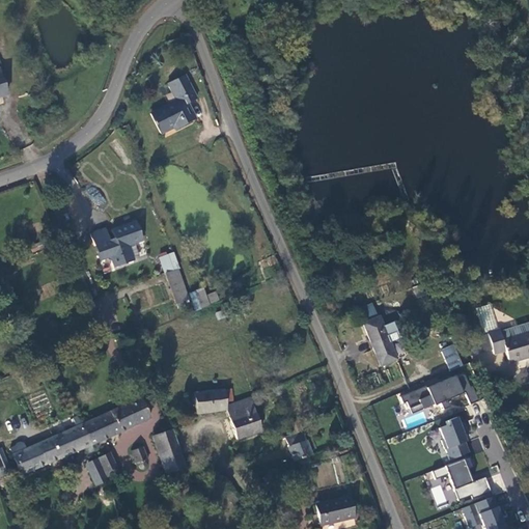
[(0,65),(0,94),(8,92),(0,65)]
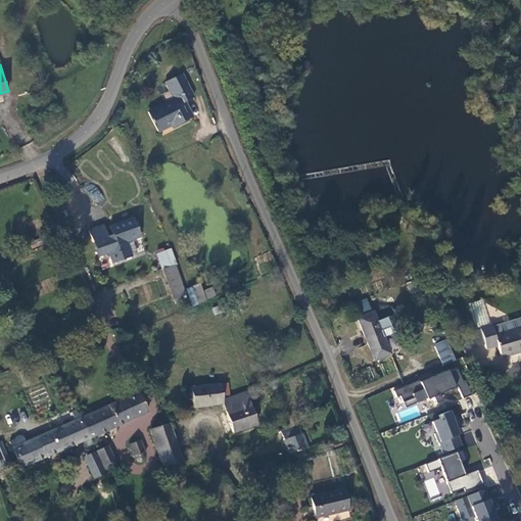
[(198,92),(187,66),(170,75),(178,92),(151,105),(161,125),(178,116),(179,120),(195,111),(188,96),(198,92)]
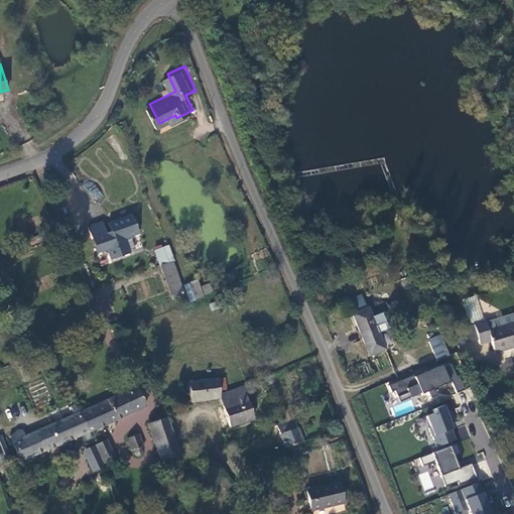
[(135,213),(112,221),(115,230),(110,231),(106,233),(114,256),(133,250),(132,248),(137,247),(133,235),(141,232),(135,213)]
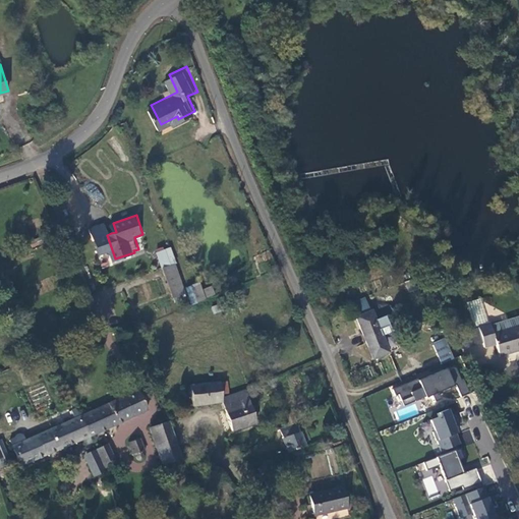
[(107,235),(111,233),(107,222),(93,227),(97,238),(107,235)]
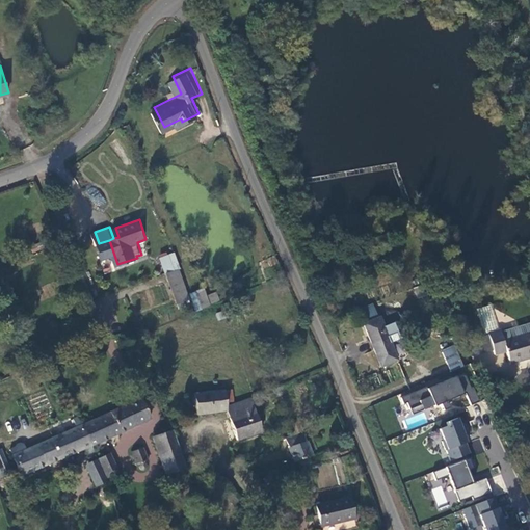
[(177,268),(179,267),(173,252),(159,257),(164,272),(177,268)]
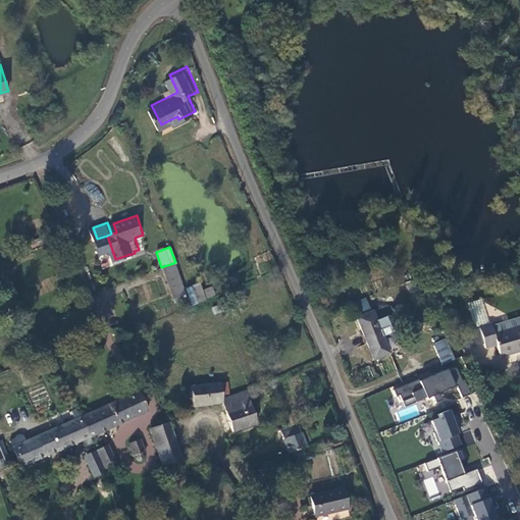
[(185,293),(173,263),(161,267),(172,298),(185,293)]
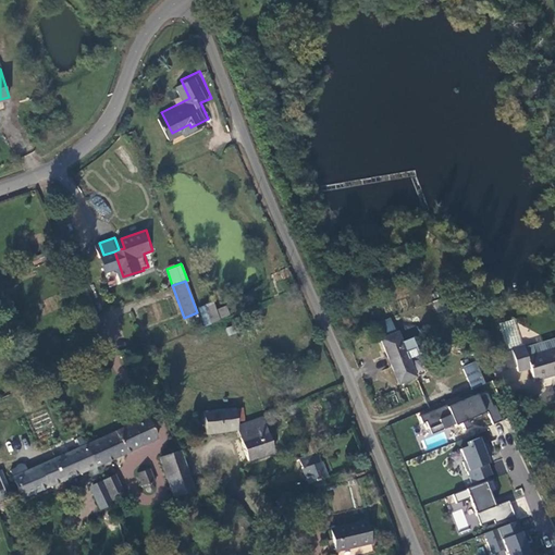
[(232,313),(229,304),(219,307),(216,299),(200,305),(207,322),(232,313)]
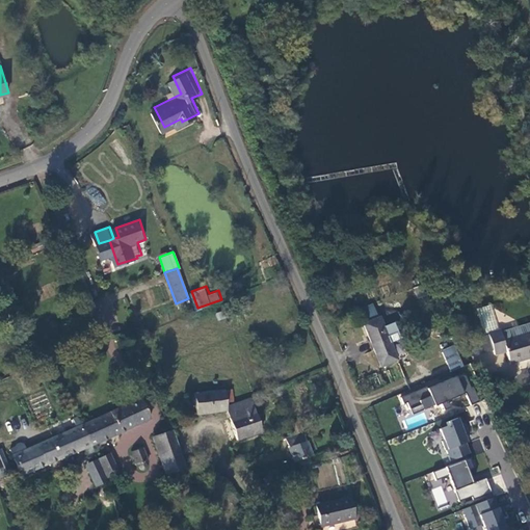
[(368,303),(373,314),(379,312),(374,300),(368,303)]
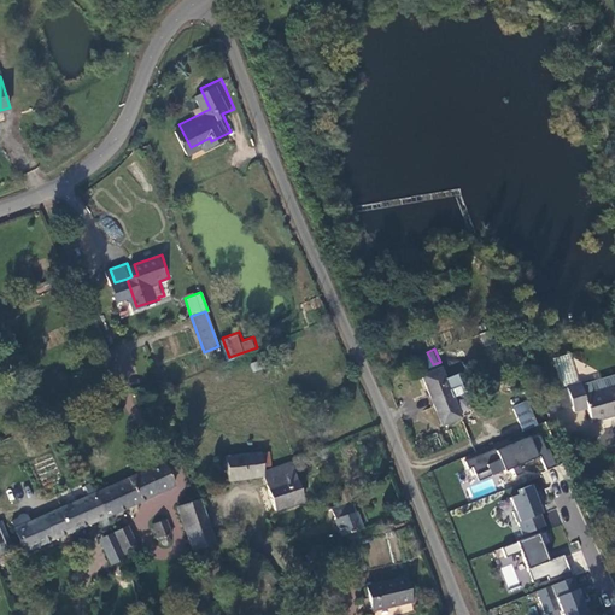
[(443,365),(423,374),(443,423),(463,415),(443,365)]
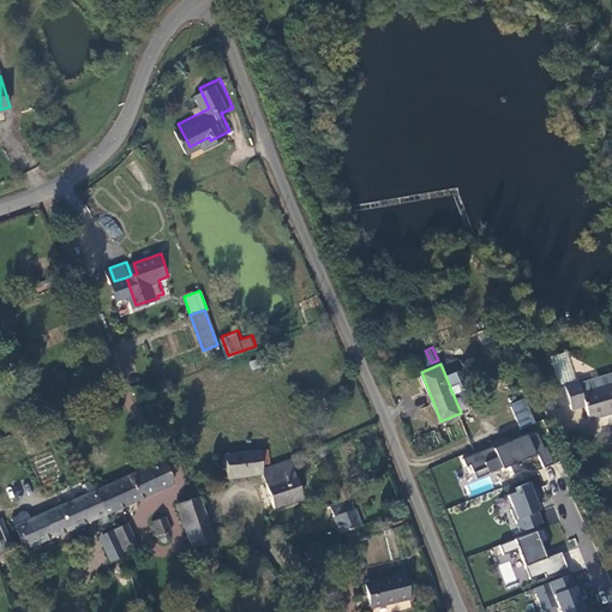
[(611,383),(583,393),(580,378),(567,383),(574,408),(587,405),(591,418),(611,411),(611,383)]
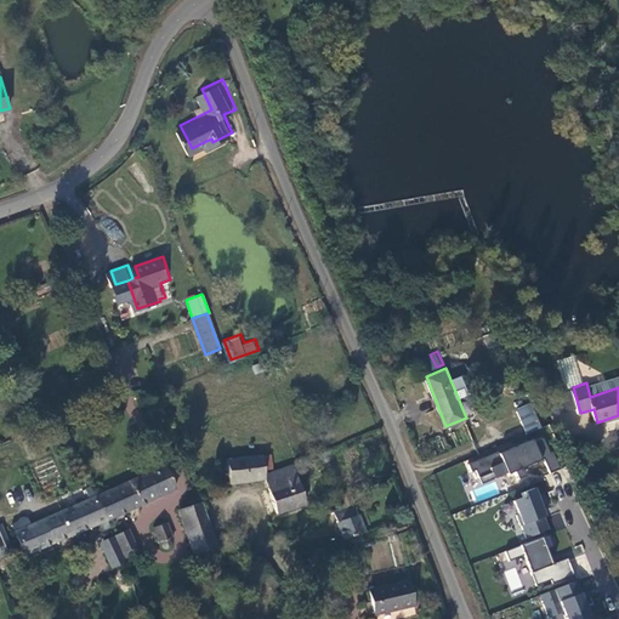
[(537,401),(523,407),(533,430),(546,425),(537,401)]
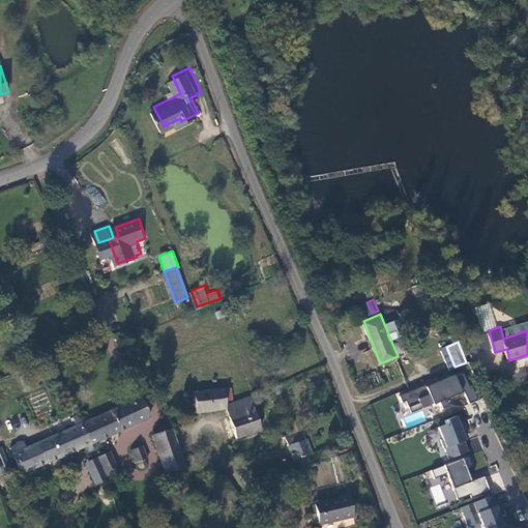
[(456,375),(428,386),(427,384),(401,396),(403,402),(407,401),(410,407),(420,403),(423,409),(435,405),(441,402),(444,409),(449,407),(446,400),(463,392),(466,391),(471,404),(479,401),(472,384),(470,385),(465,374),(457,377),(456,375)]
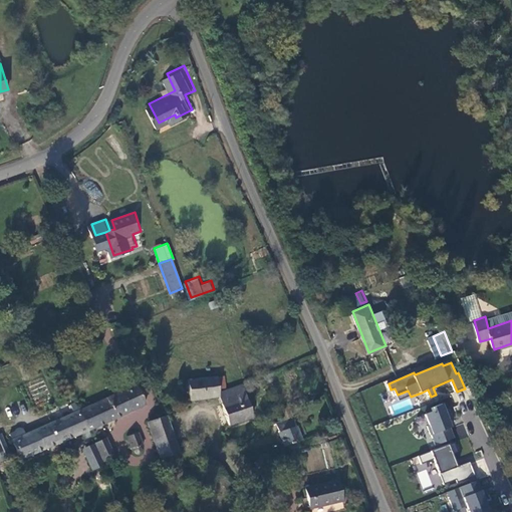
[(219,391),(217,374),(187,378),(190,399),(219,396),(219,391)]
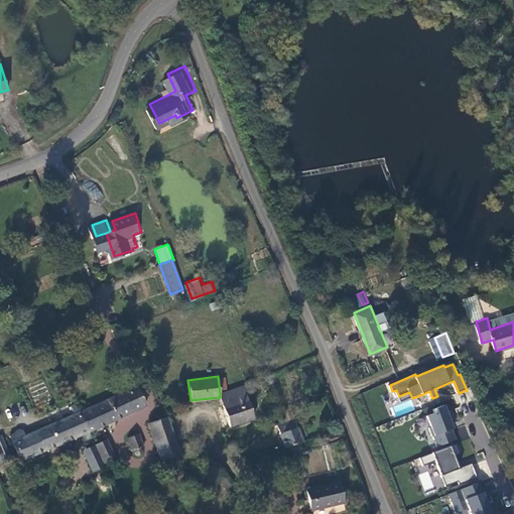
[(117,394),(80,411),(89,430),(146,403),(137,384),(117,394)]
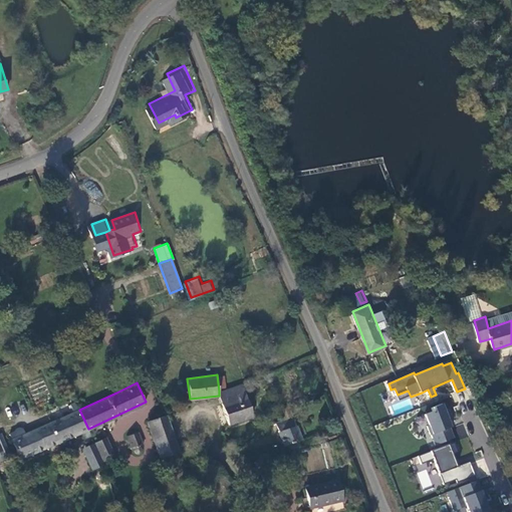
[(253,415),(242,382),(219,391),(230,423),(253,415)]
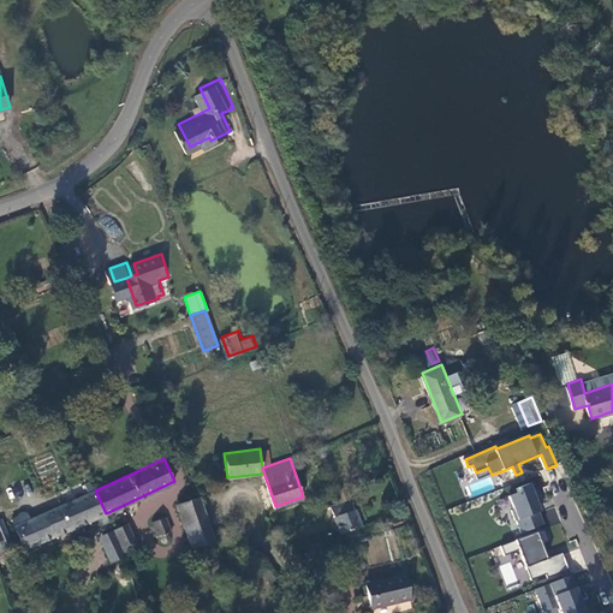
[(519,492),(510,495),(515,510),(513,510),(523,534),(524,533),(546,525),(541,513),(542,513),(540,505),(546,504),(540,488),(534,491),(533,487),(531,482),(518,488),(519,492)]
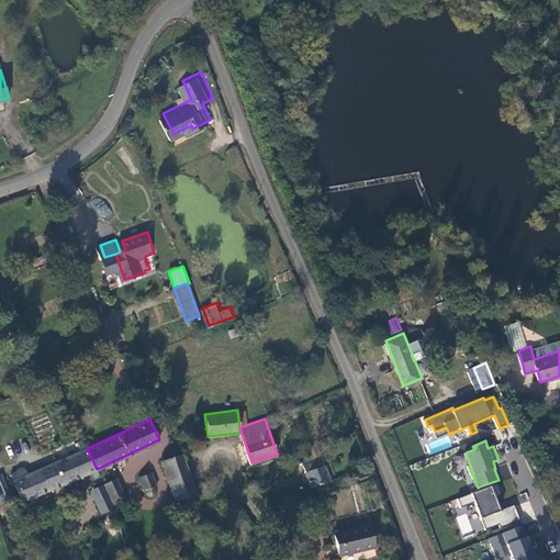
[(87,448),(86,448),(26,473),(12,480),(22,501),(89,472),(92,479),(100,474),(97,469),(87,448)]
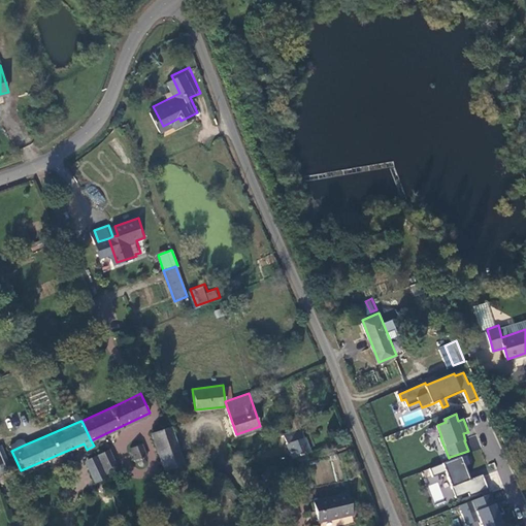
[(186,463),(172,425),(152,432),(165,467),(186,463)]
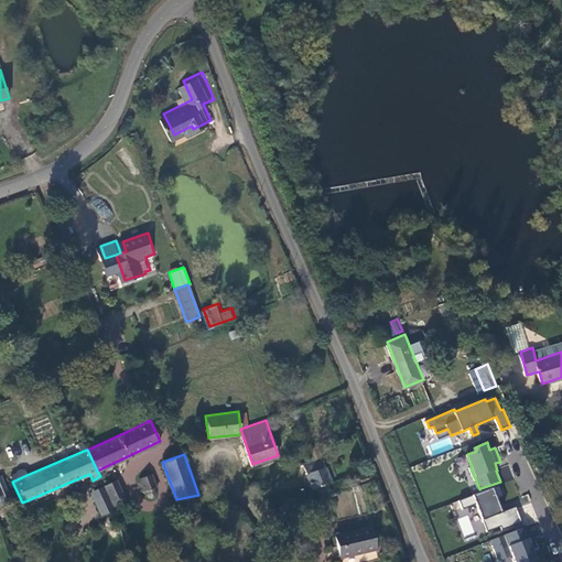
[(313,487),(333,481),(324,460),(305,465),(307,472),(313,487)]
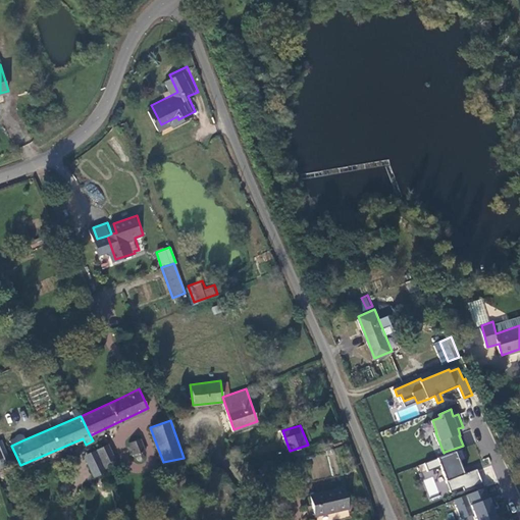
[(14,436),(14,437),(9,440),(11,446),(24,439),(23,435),(22,434),(21,433),(20,433),(19,433),(18,433),(17,433),(16,434),(15,435),(14,436)]
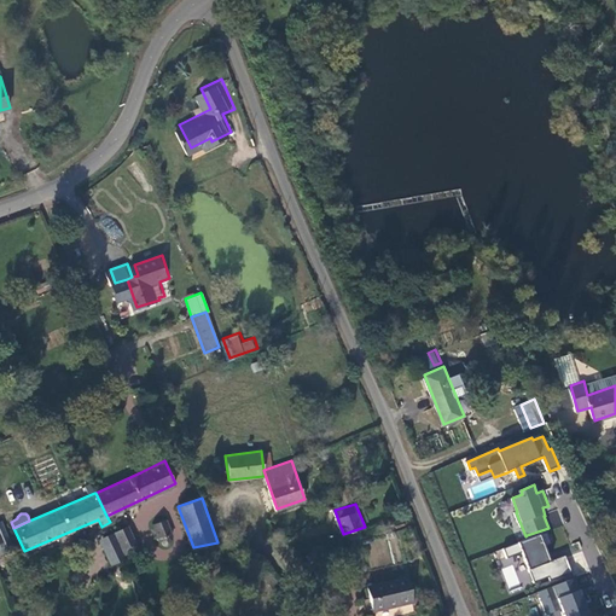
[(174,534),(167,517),(155,522),(161,539),(163,538),(164,542),(164,544),(166,544),(168,544),(169,544),(170,544),(172,542),(172,540),(172,539),(170,535),(174,534)]
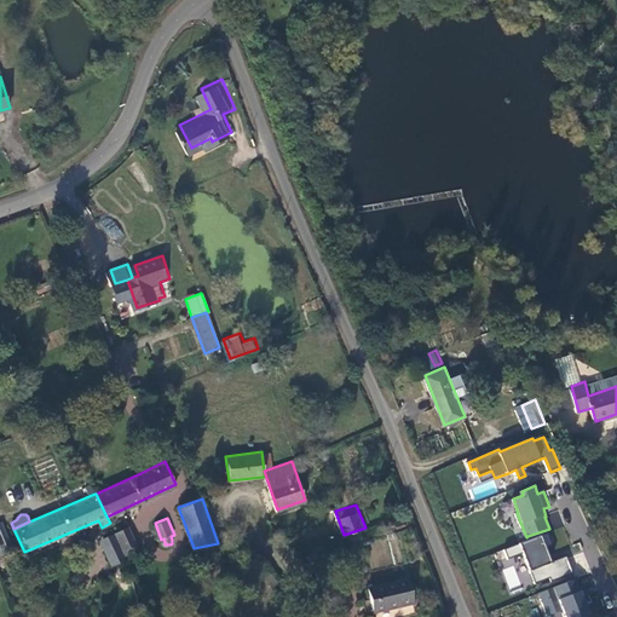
[(0,522),(0,553),(12,548),(1,522),(0,522)]
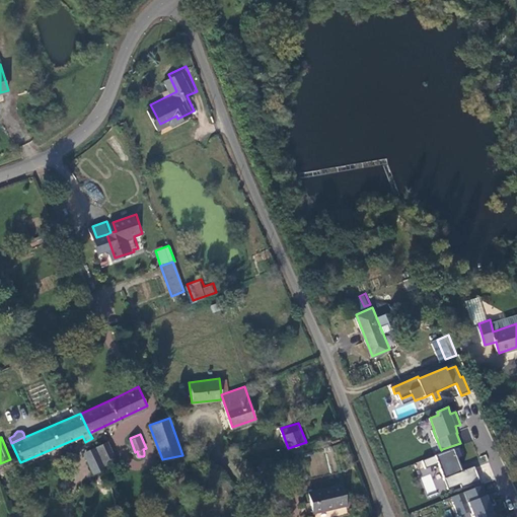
[(107,441),(96,446),(96,447),(102,459),(114,453),(107,441)]
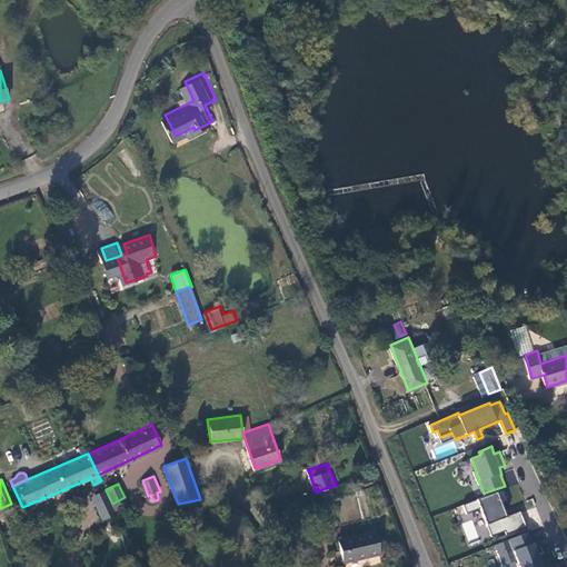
[(521,511),(508,516),(504,504),(509,501),(504,489),(464,505),(468,514),(481,508),(493,537),(507,531),(508,535),(528,527),(521,511)]
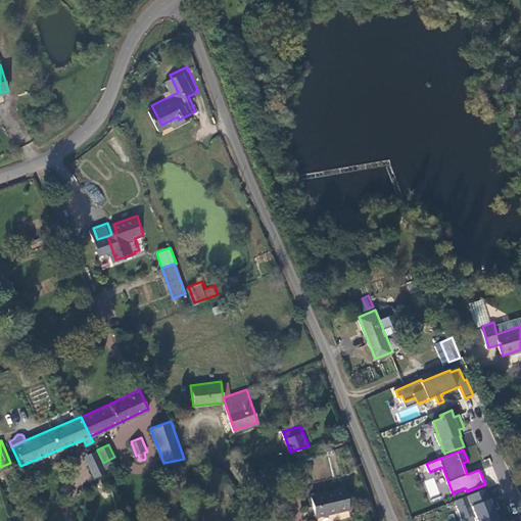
[(103,463),(97,451),(92,454),(98,467),(104,464),(103,463)]
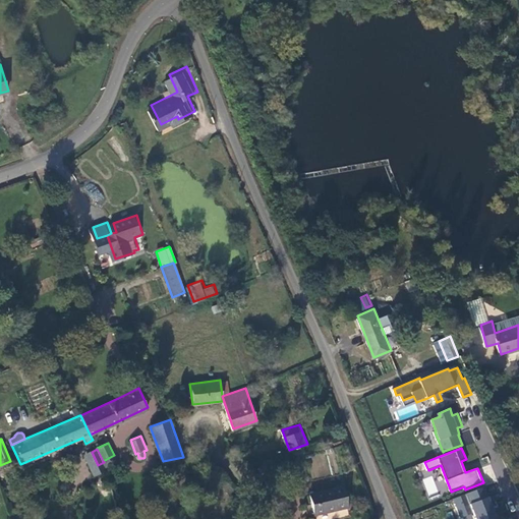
[(114,455),(103,461),(104,462),(108,470),(118,464),(114,455)]
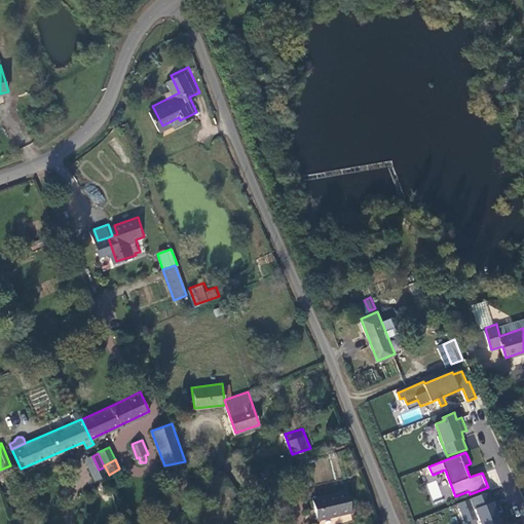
[(346,490),(312,497),(317,519),(351,512),(346,490)]
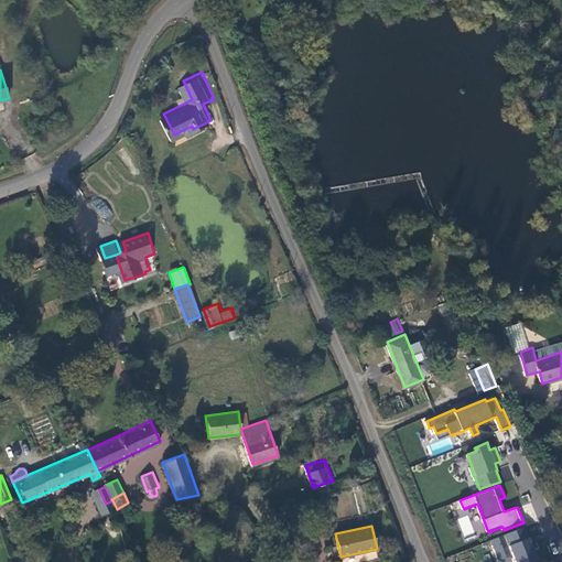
[(517,561),(538,561),(526,527),(492,540),(500,561),(515,555),(517,561)]
